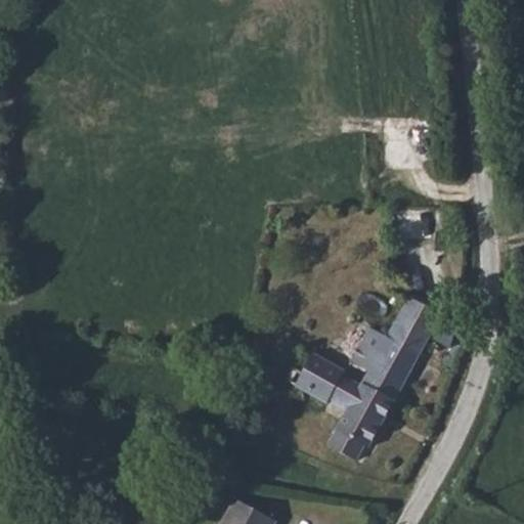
[(425,276),(426,212),(394,212),(393,277),(425,276)]
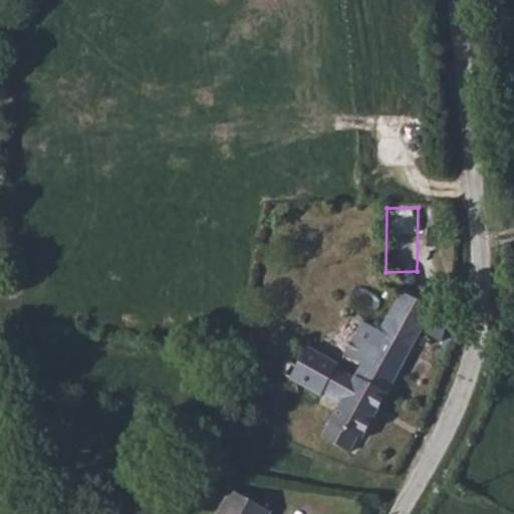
[(322,440),(350,456),(359,439),(362,440),(422,332),(444,342),(446,319),(401,294),(379,332),(361,324),(343,358),(362,367),(354,381),(340,407),(322,440)]
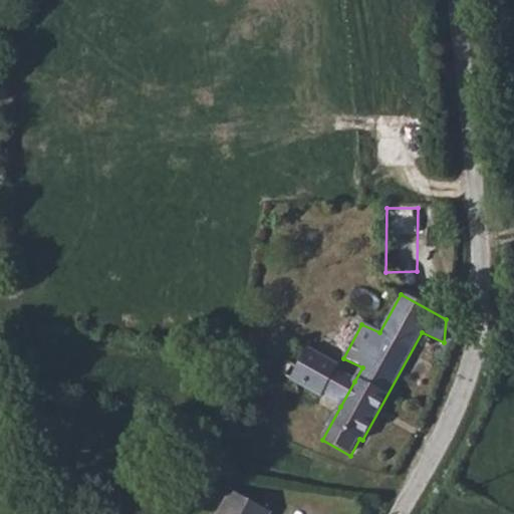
[(291,350),(277,375),(319,398),(320,396),(334,370),(336,368),(306,351),(302,357),(291,350)]
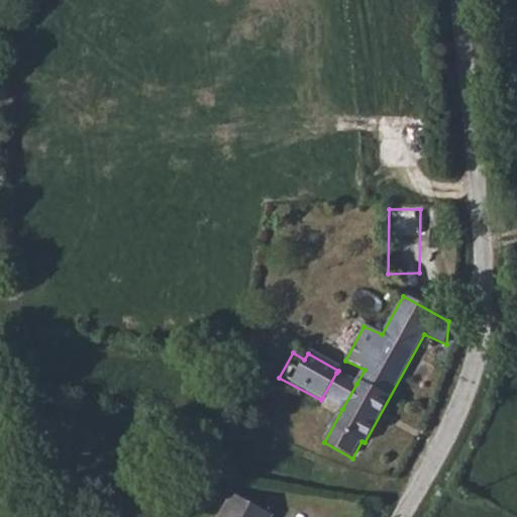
[(336,373),(322,398),(342,409),(356,384),(336,373)]
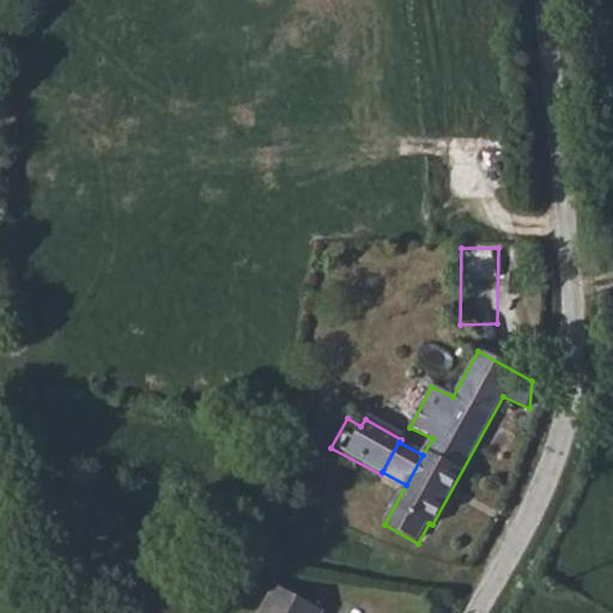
[(321,612),(275,589),(263,612),(321,612)]
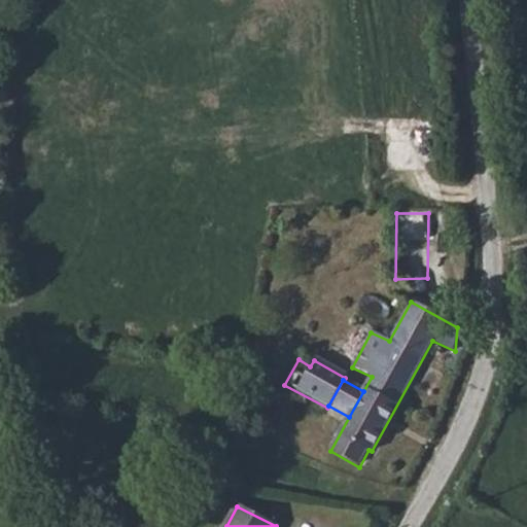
All buildings are outlined.
